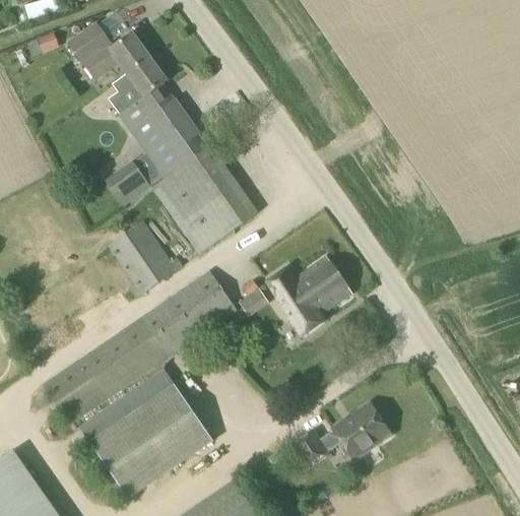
[(80,63),(111,42),(95,20),(65,42),(80,63)]
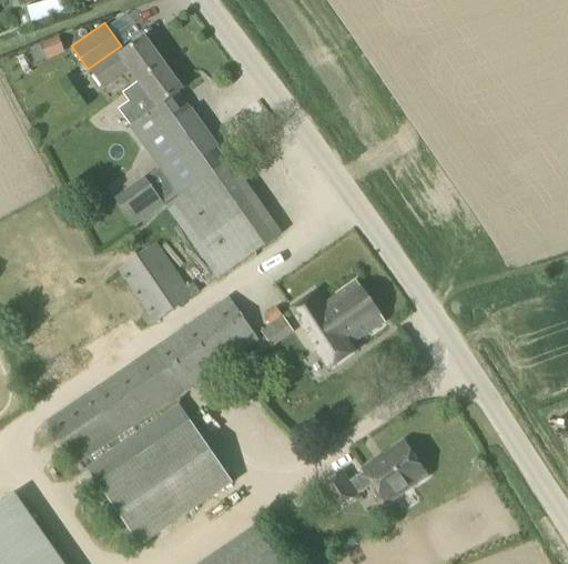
[(47,58),(63,51),(57,33),(39,41),(47,58)]
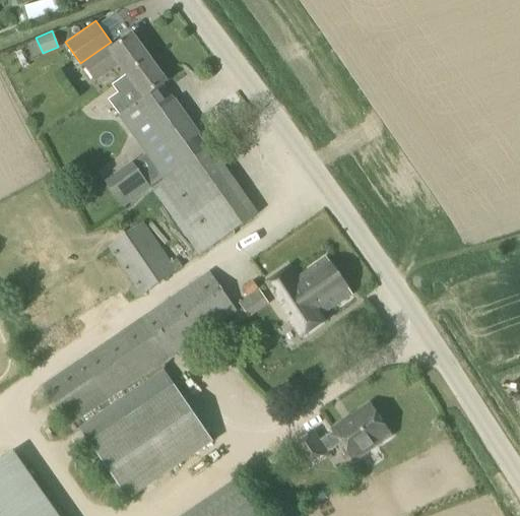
[(126,73),(148,57),(131,34),(110,50),(107,47),(83,64),(94,80),(119,62),(126,73)]
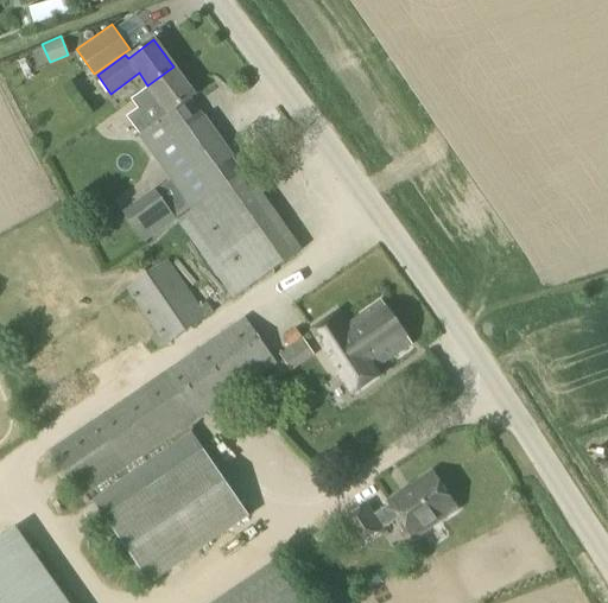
[(137,132),(191,208),(177,217),(232,297),(301,248),(246,169),(244,170),(190,94),(192,94),(173,67),(147,86),(131,97),(138,107),(127,115),(139,132),(137,132)]
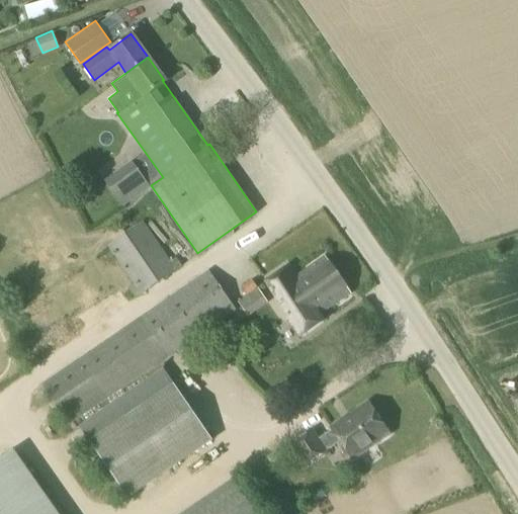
[(122,205),(150,185),(131,159),(103,179),(122,205)]
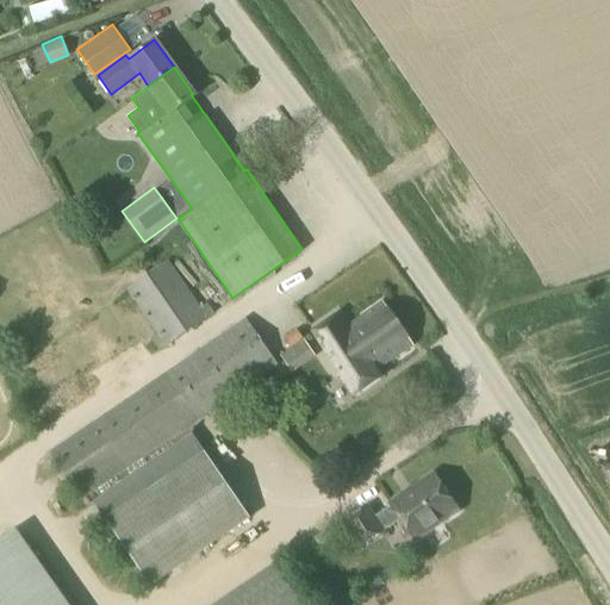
[(200,305),(167,259),(125,287),(126,288),(119,293),(144,329),(150,324),(156,332),(151,336),(160,349),(215,311),(207,300),(200,305)]
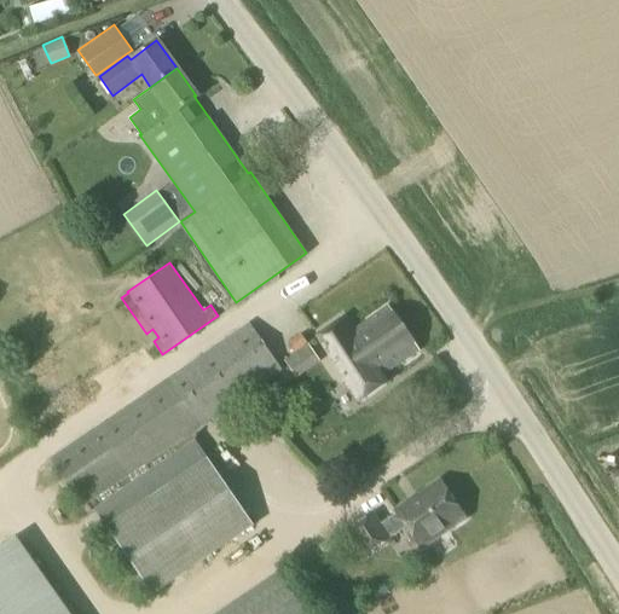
[(387,302),(350,330),(340,317),(316,334),(358,400),(388,380),(385,374),(420,348),(387,302)]
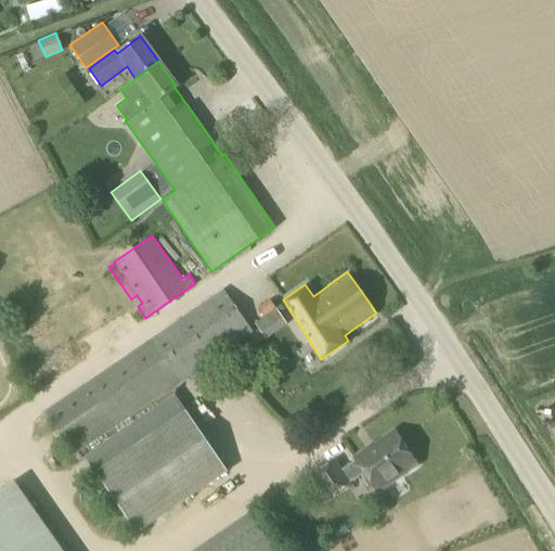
[(74,453),(253,331),(222,286),(43,410),(74,453)]
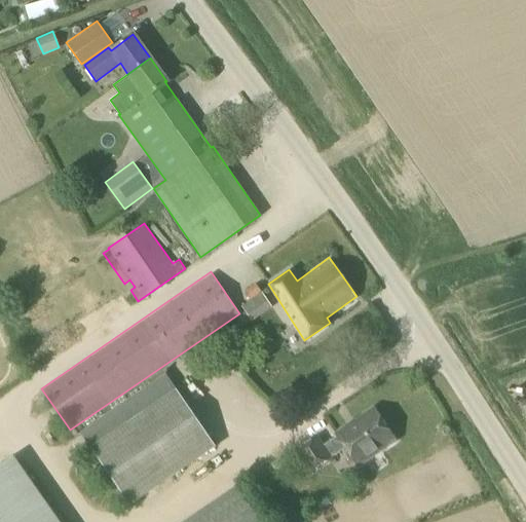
[(250,298),(261,290),(255,282),(243,289),(250,298)]
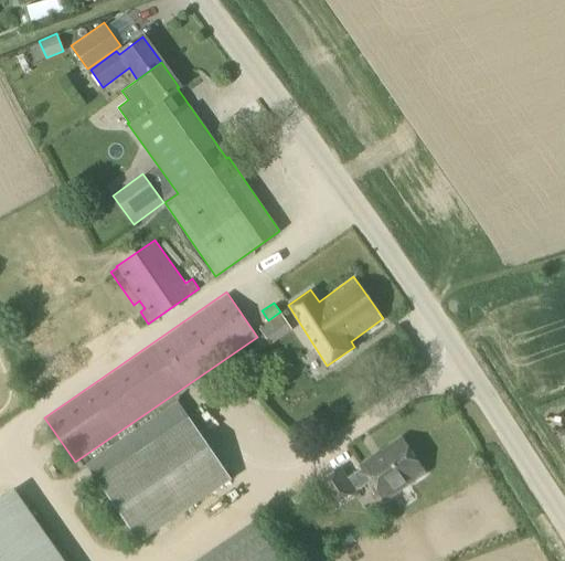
[(269,343),(291,328),(280,313),(258,328),(269,343)]
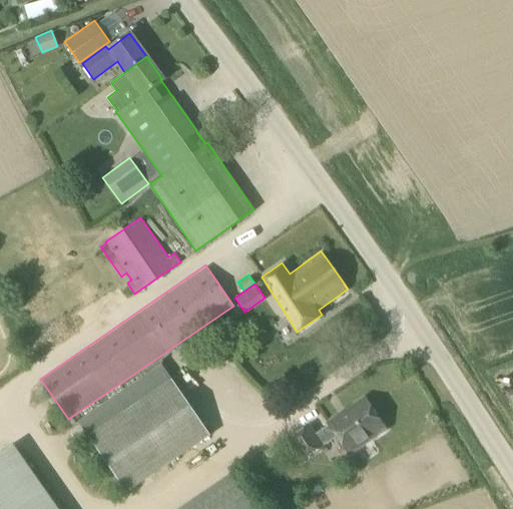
[(126,491),(210,434),(161,363),(78,420),(126,491)]
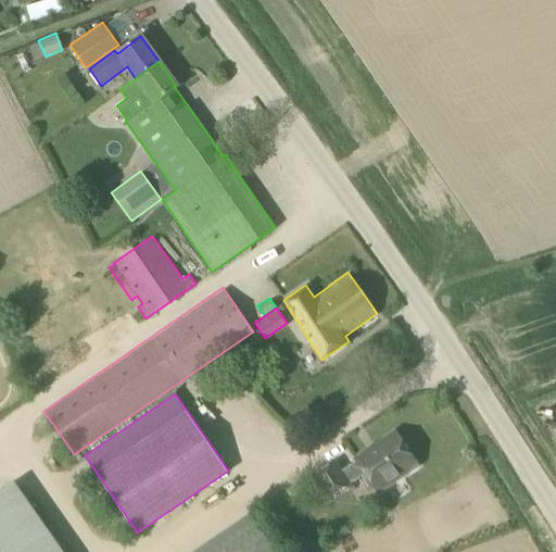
[(376,490),(415,463),(394,430),(354,458),(355,459),(341,469),(335,460),(310,477),(324,499),(363,472),(376,490)]
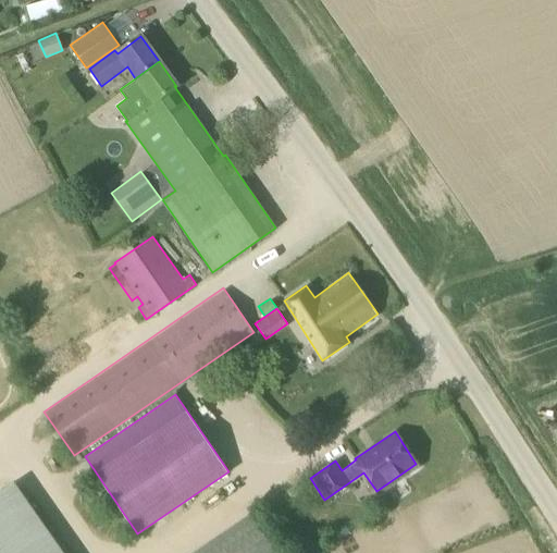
[(291,498),(307,487),(301,478),(285,489),(291,498)]
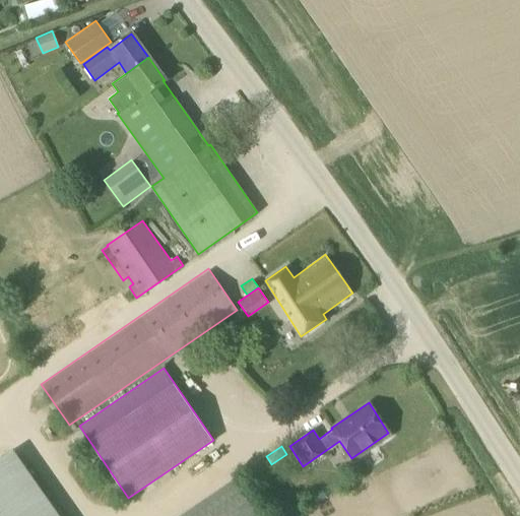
[(0,515),(58,515),(15,455),(0,465),(0,515)]
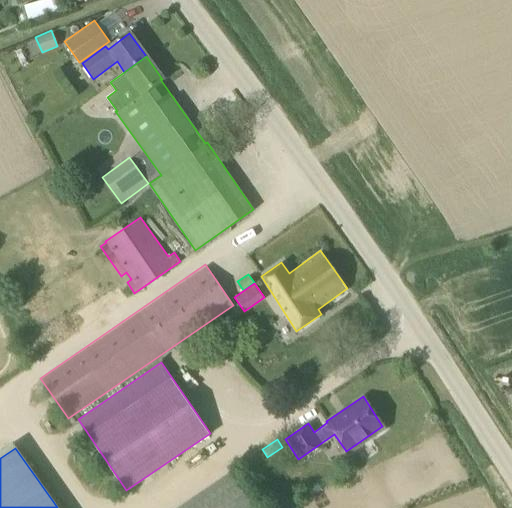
[(259,507),(234,471),(181,507),(259,507)]
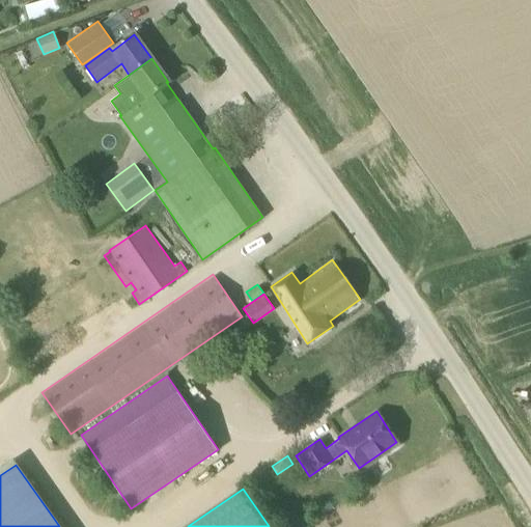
All buildings are outlined.
